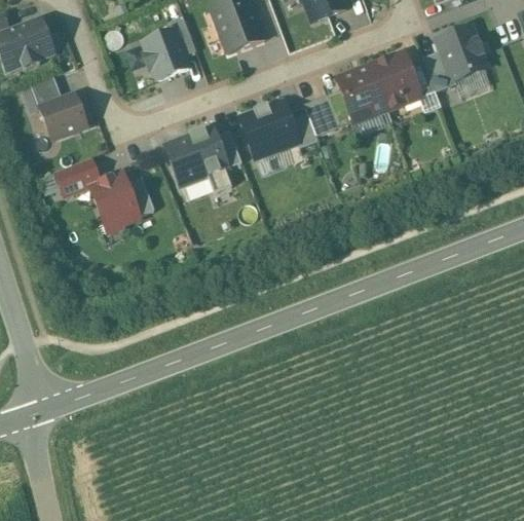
[(224,0),(211,5),(229,52),(265,39),(251,0),(224,0)]
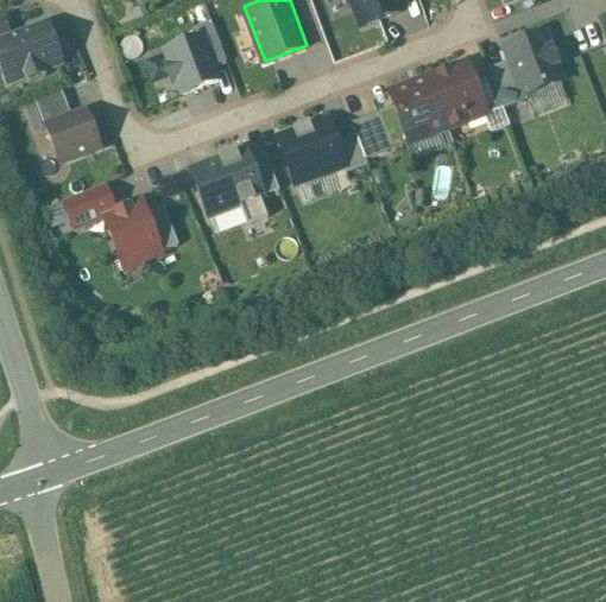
[(352,0),(363,24),(402,8),(398,0),(352,0)]
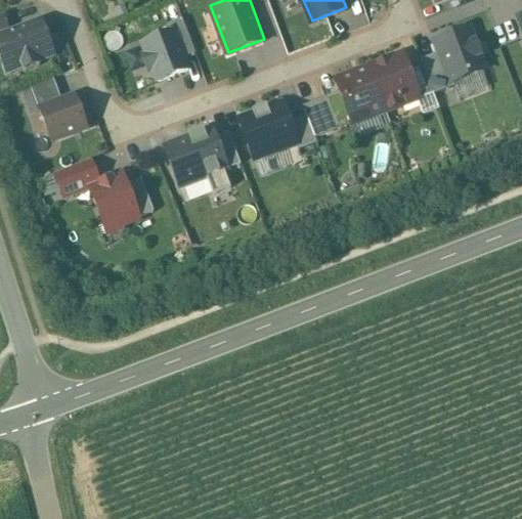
[(4,12),(0,13),(0,32),(10,28),(4,12)]
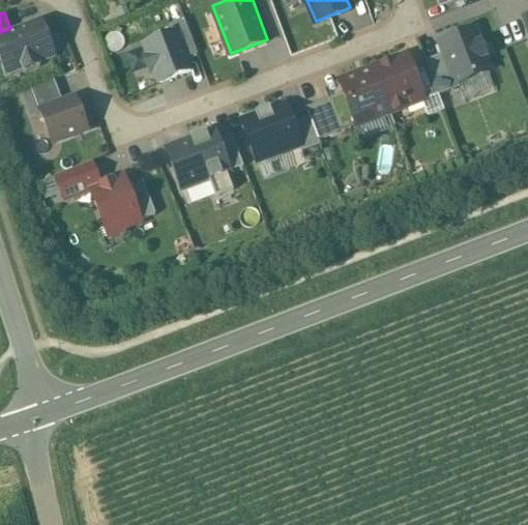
[(42,17),(0,32),(0,55),(7,74),(24,67),(25,69),(41,63),(40,61),(57,55),(42,17)]
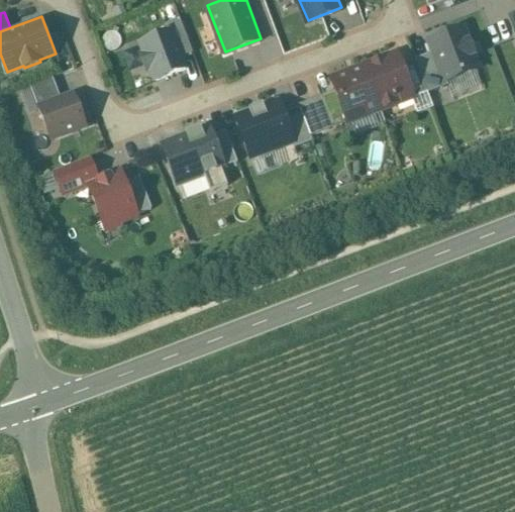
[(169,22),(171,28),(181,54),(192,49),(180,18),(169,22)]
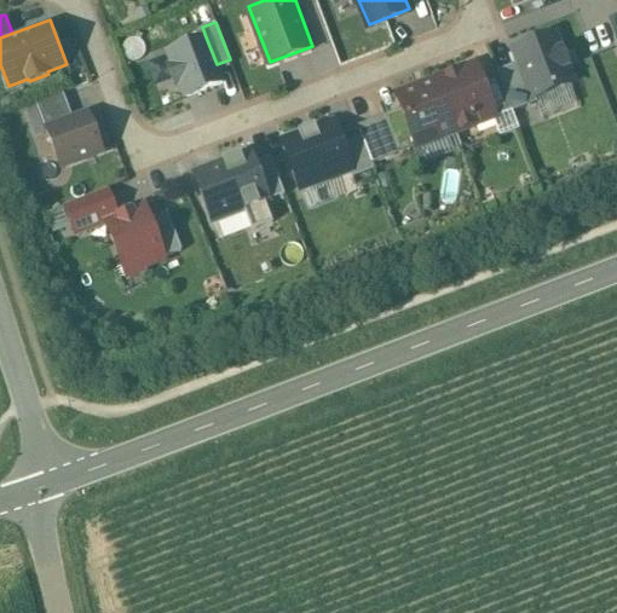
[(576,84),(555,32),(511,48),(515,63),(531,100),(576,84)]
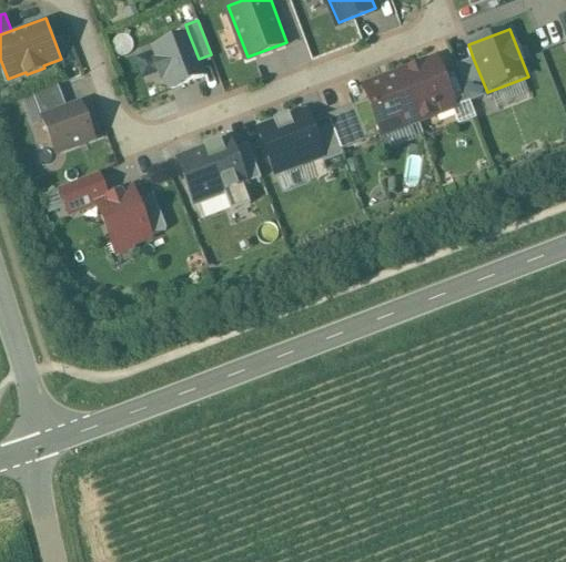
[(188,31),(154,43),(171,89),(204,77),(199,59),(188,31)]
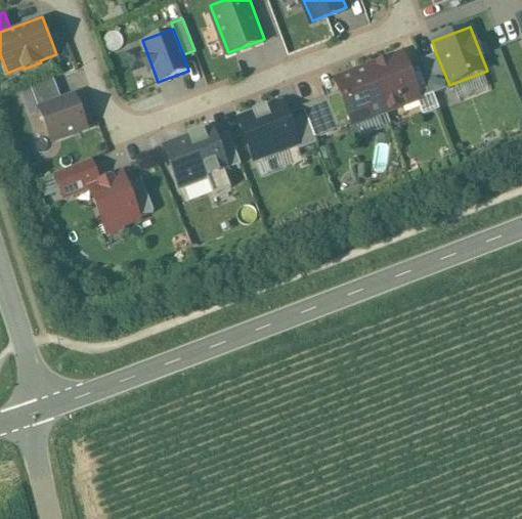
[(401,52),(368,65),(386,110),(419,96),(406,65),(401,52)]
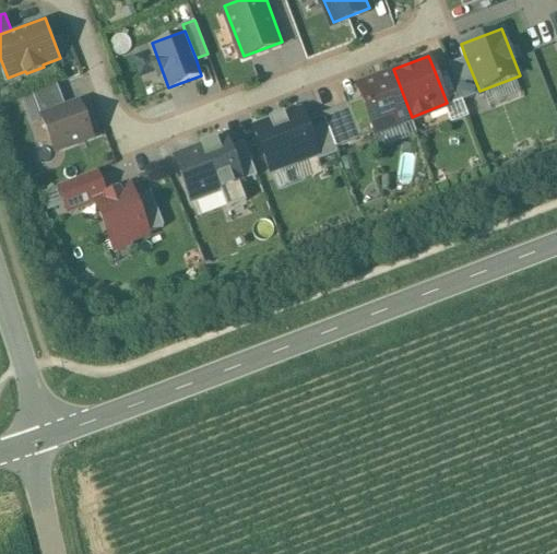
[(465,57),(450,62),(463,97),(480,91),(465,57)]
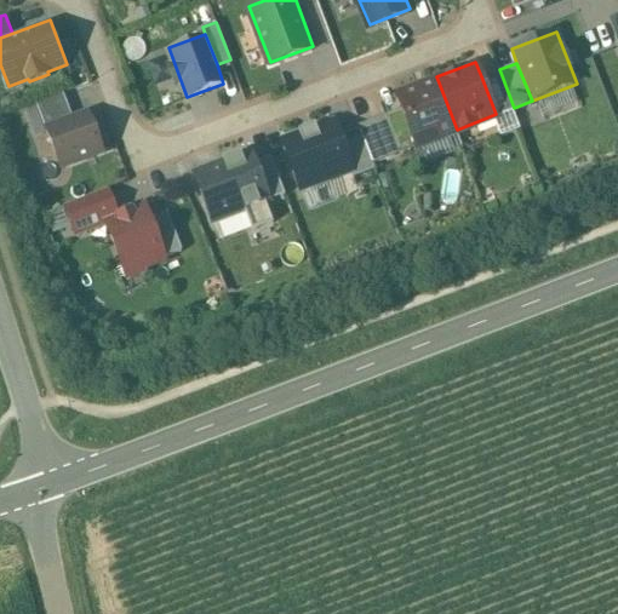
[(514,108),(499,69),(481,76),(496,114),(514,108)]
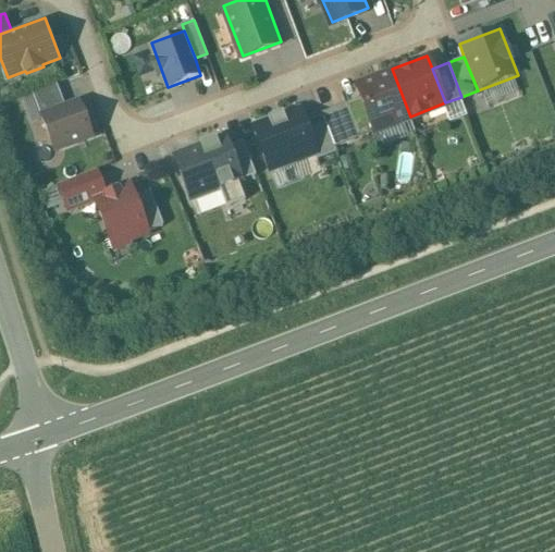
[(392,69),(358,82),(362,95),(375,130),(410,117),(392,69)]
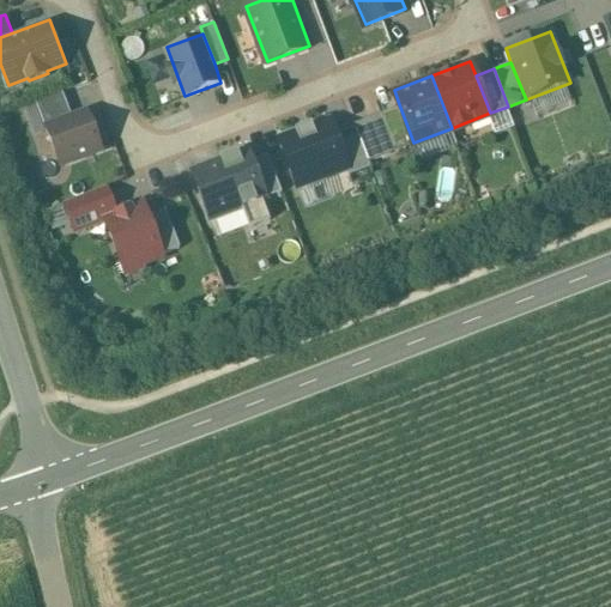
[(64,87),(36,98),(47,125),(73,115),(64,87)]
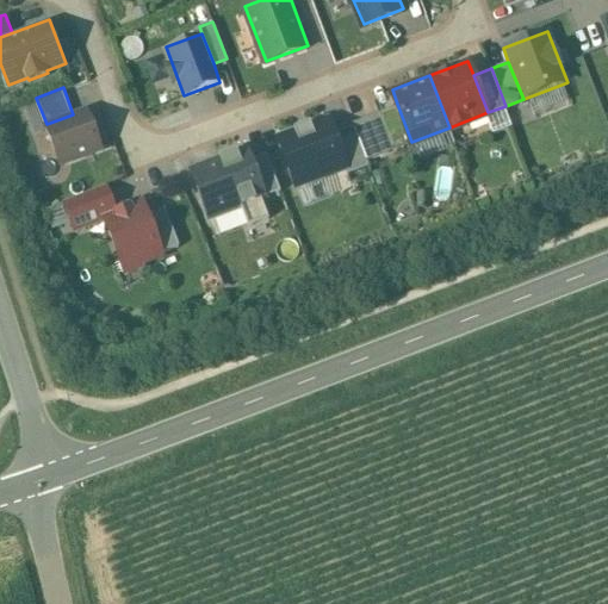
[(397,104),(379,111),(394,148),(411,142),(397,104)]
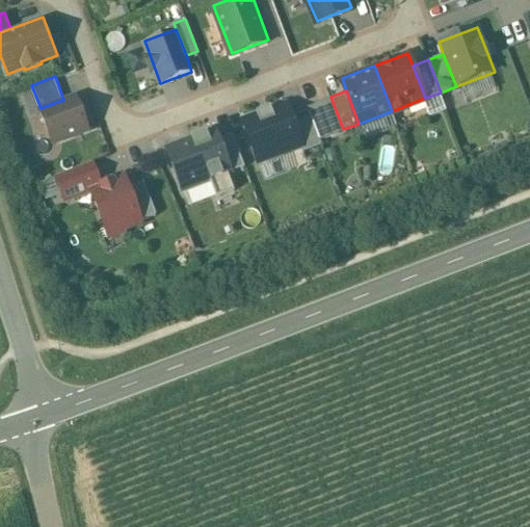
[(63,100),(41,108),(53,141),(89,127),(77,95),(63,100)]
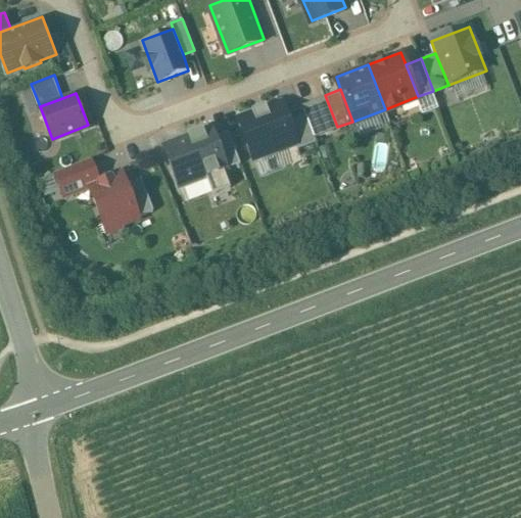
[(283,105),(241,121),(256,159),(297,144),(283,105)]
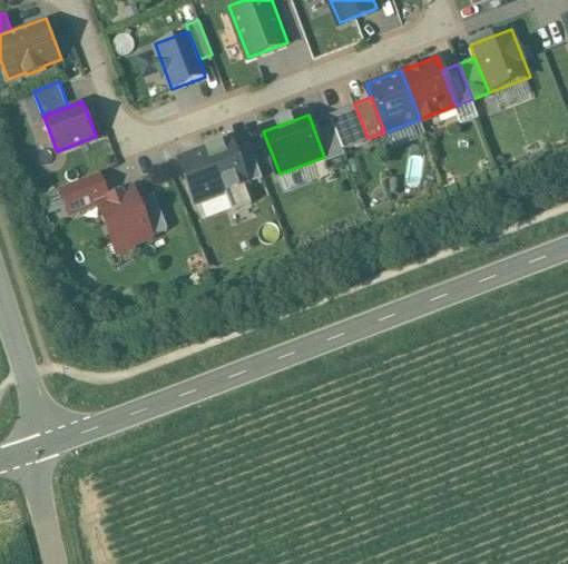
[(229,141),(178,159),(194,203),(245,185),(229,141)]
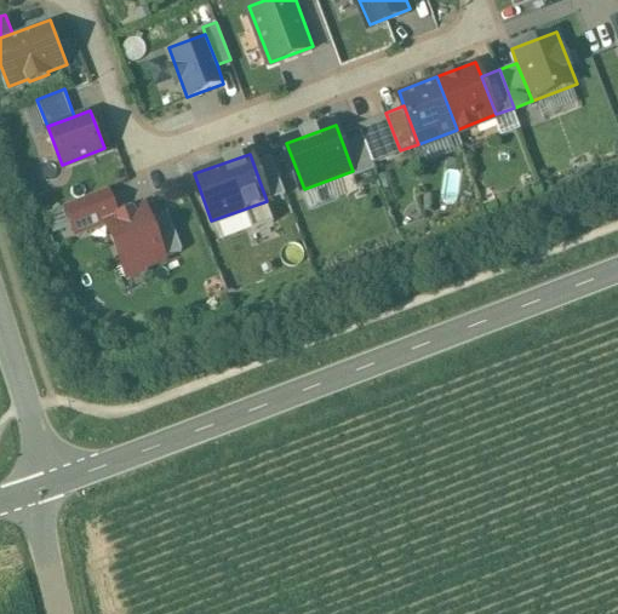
[(108,187),(67,202),(78,230),(108,219),(107,218),(118,213),(108,187)]
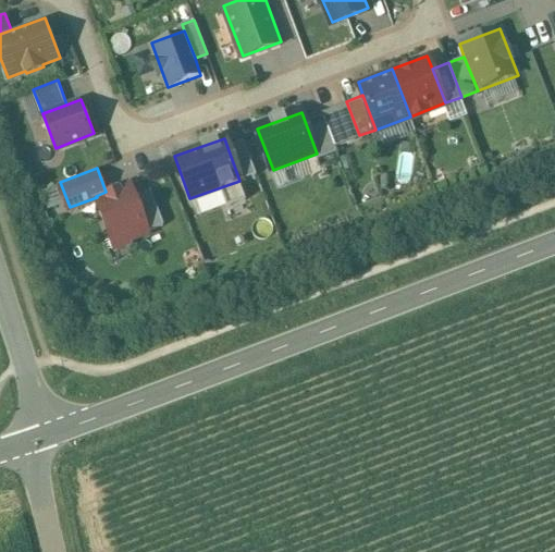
[(106,192),(96,196),(97,197),(112,237),(126,232),(128,237),(148,230),(135,195),(131,183),(106,192)]
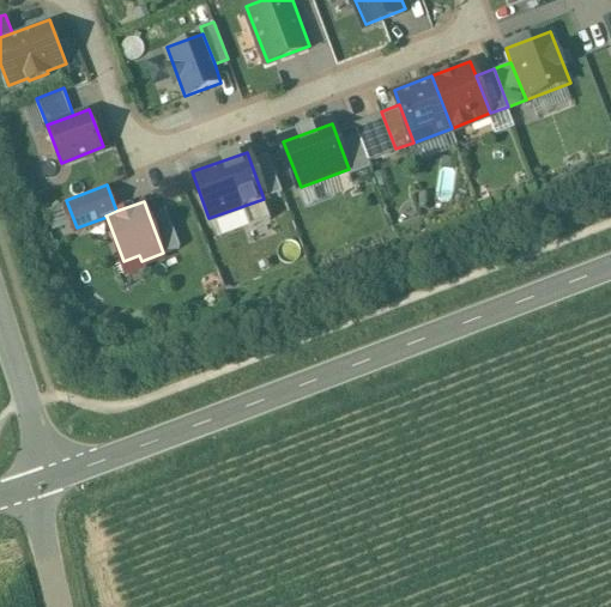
[(165,207),(149,214),(163,253),(180,247),(165,207)]
